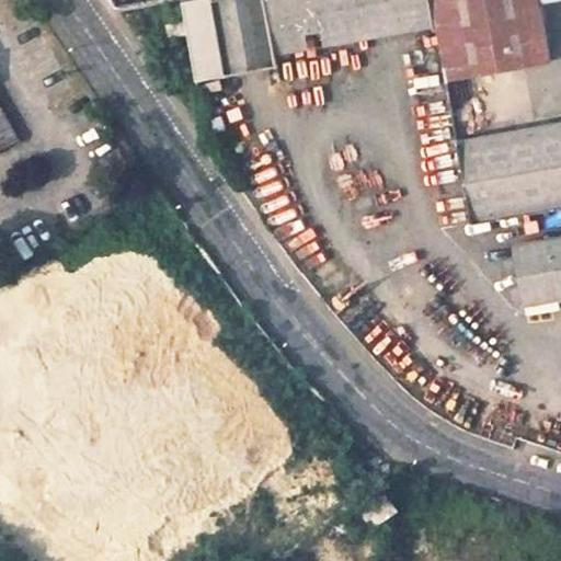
[(431,0),(180,0),(185,21),(173,22),(176,38),(187,35),(195,79),(277,65),(275,57),(436,29),(431,0)]
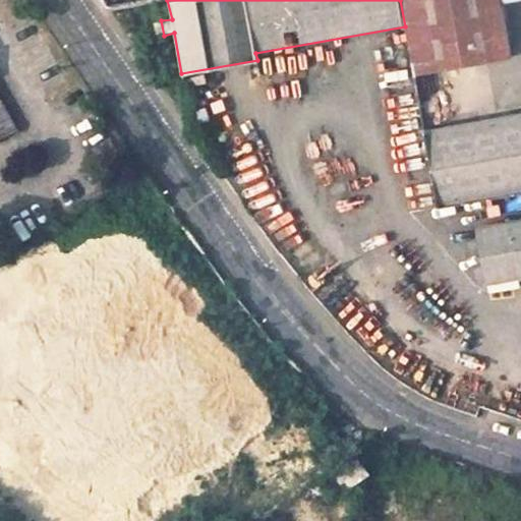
[(507,52),(498,0),(400,0),(405,26),(414,79),(509,63),(507,52)]
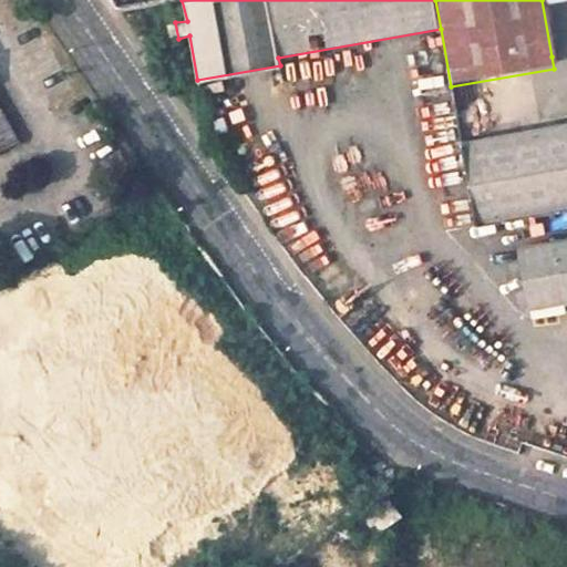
[(566,0),(542,0),(552,57),(566,53),(566,0)]
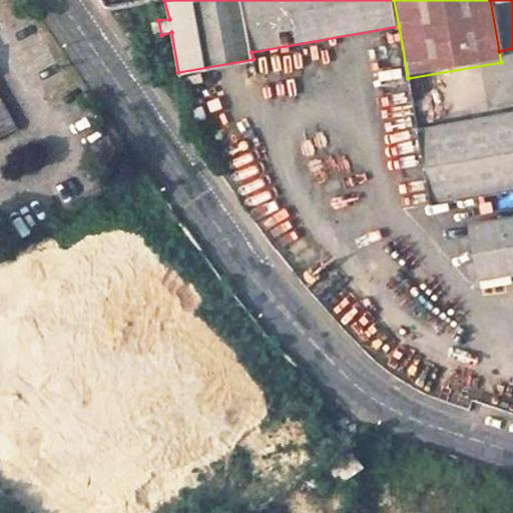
[(0,95),(0,134),(16,126),(0,95)]
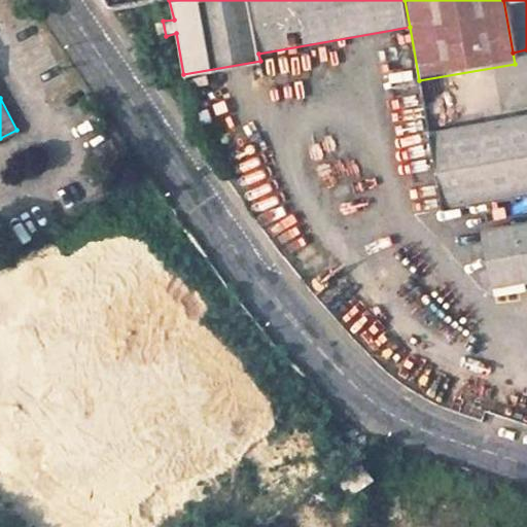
[(526,115),(429,134),(443,210),(526,195),(526,115)]
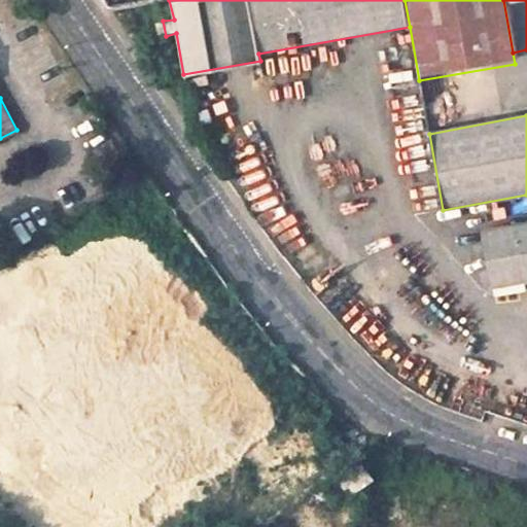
[(526,224),(485,233),(495,288),(526,281),(526,224)]
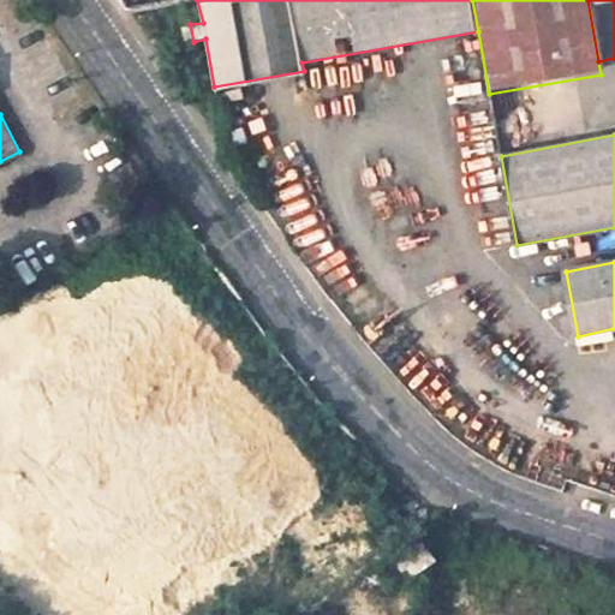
[(425,545),(399,563),(406,574),(412,571),(418,579),(439,565),(425,545)]
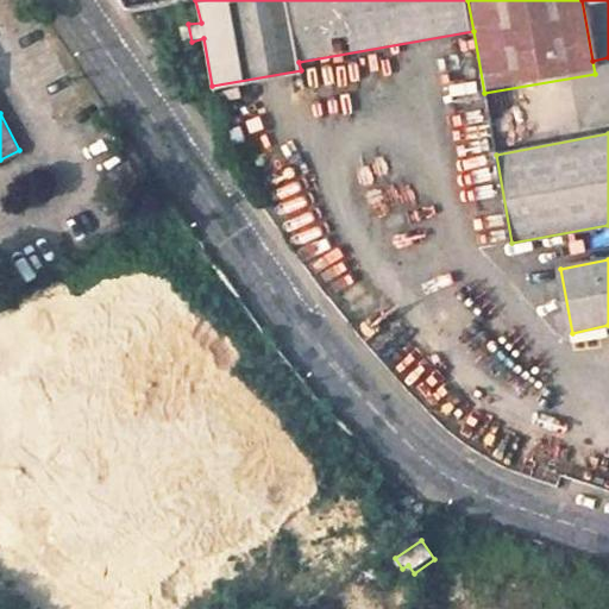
All buildings are outlined.
